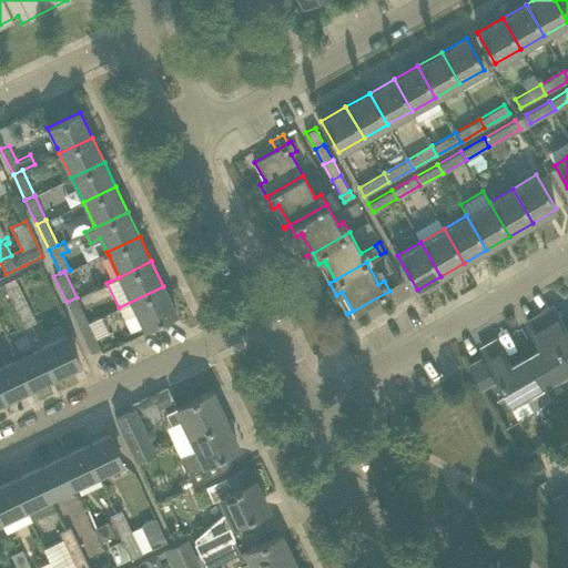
[(3,283),(13,305),(24,300),(14,277),(3,283)]
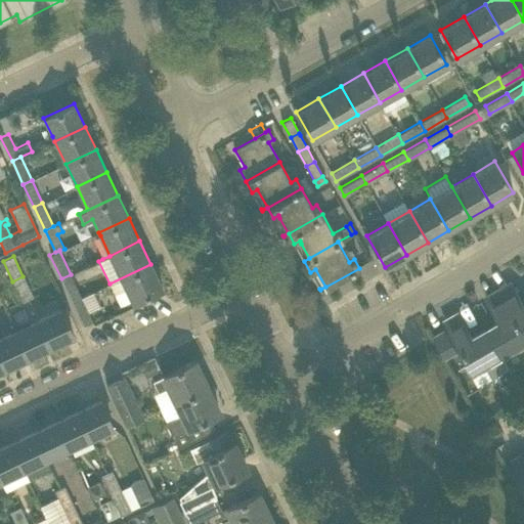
[(162,288),(150,264),(110,284),(115,294),(125,288),(132,302),(162,288)]
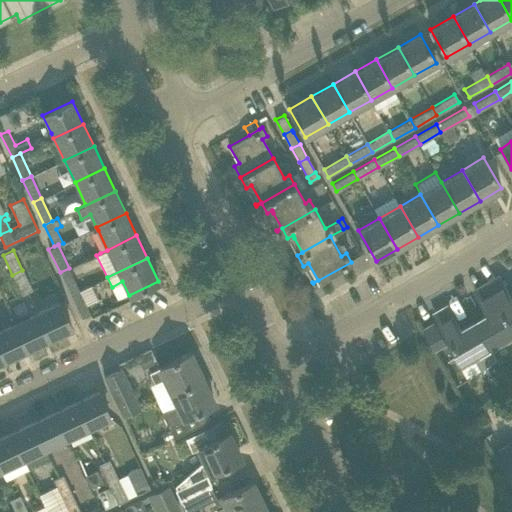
[(71,294),(79,290),(69,268),(60,272),(71,294)]
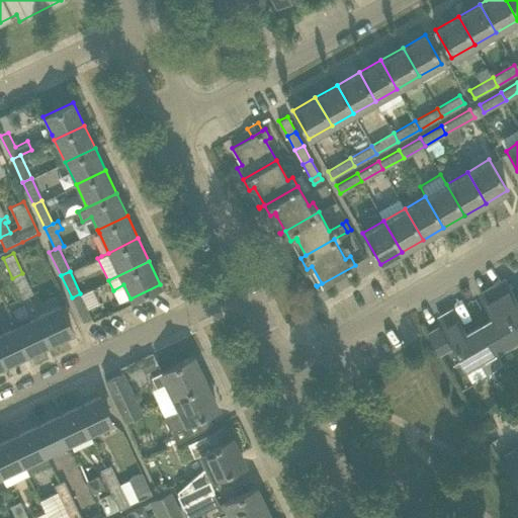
[(22,273),(12,278),(22,298),(32,293),(22,273)]
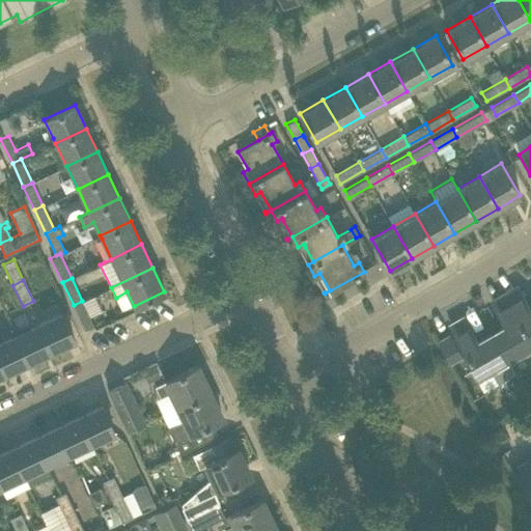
[(530,308),(518,285),(505,292),(530,336),(530,308)]
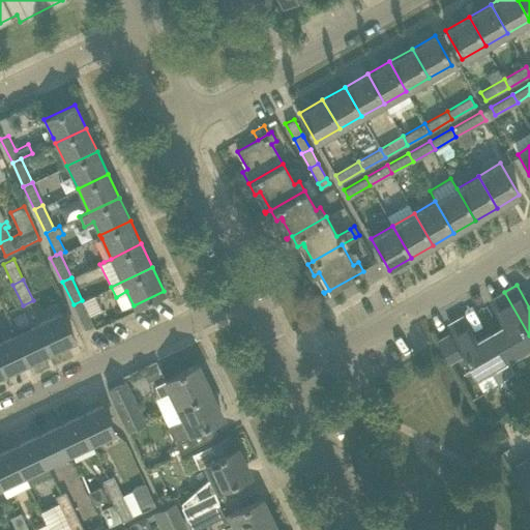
[(492,332),(508,359),(529,346),(529,335),(504,292),(492,299),(506,324),(492,332)]
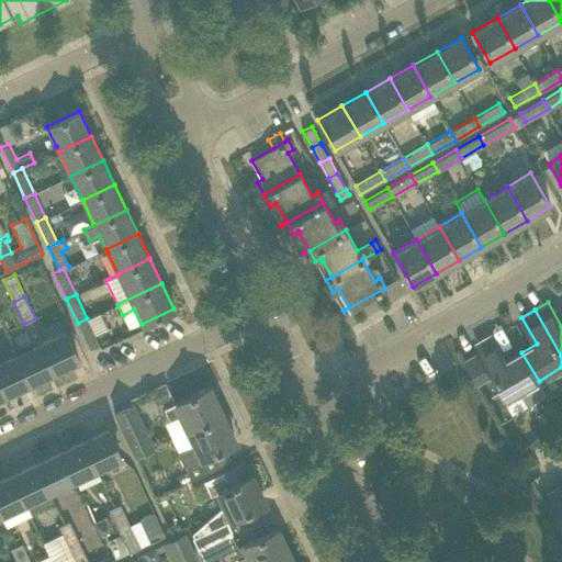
[(78,323),(80,328),(90,348),(99,344),(94,335),(107,328),(100,313),(87,318),(78,323)]
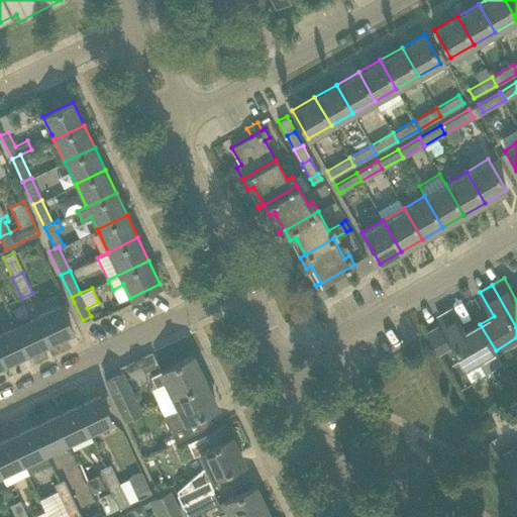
[(60,305),(37,315),(49,340),(72,329),(60,305)]
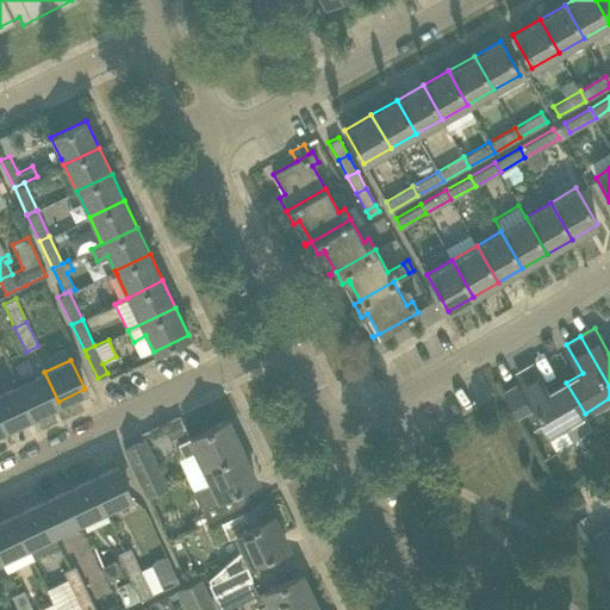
[(566,383),(549,392),(533,363),(518,372),(553,431),(566,424),(574,439),(592,428),(585,414),(566,383)]
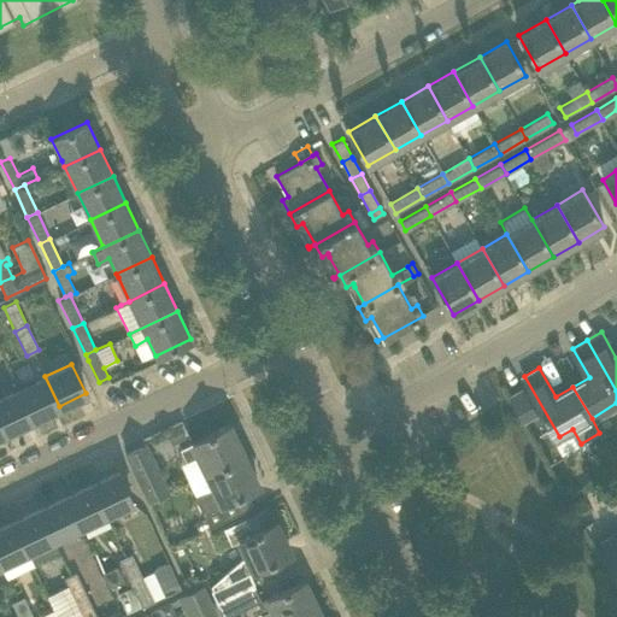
[(18,389),(33,418),(59,406),(45,376),(18,389)]
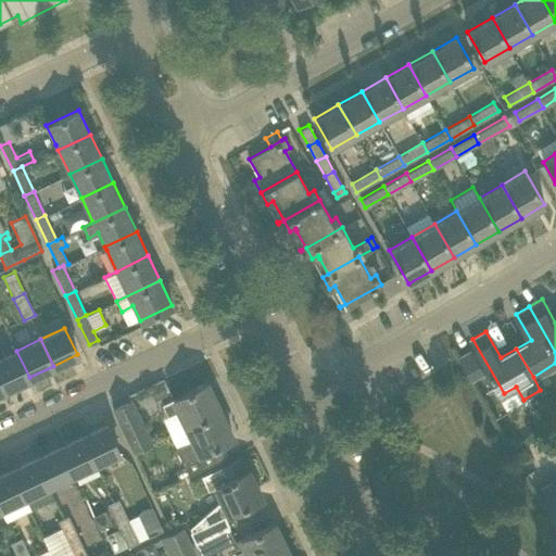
[(472,349),(462,354),(475,378),(485,371),(472,349)]
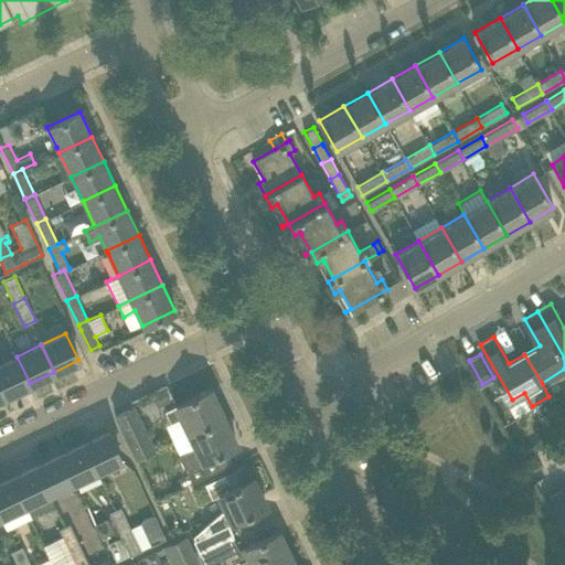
[(0,382),(6,395),(30,383),(17,356),(0,364),(0,382)]
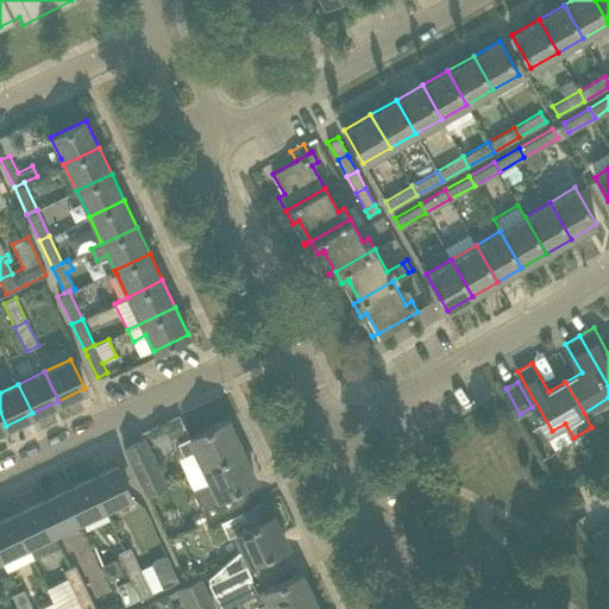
[(203,466),(240,449),(226,419),(188,437),(189,437),(177,443),(183,454),(186,453),(194,470),(202,465),(203,466)]
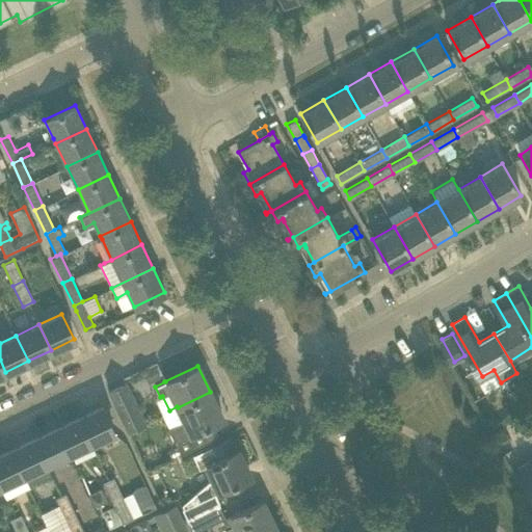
[(144,424),(125,382),(108,391),(128,432),(144,424)]
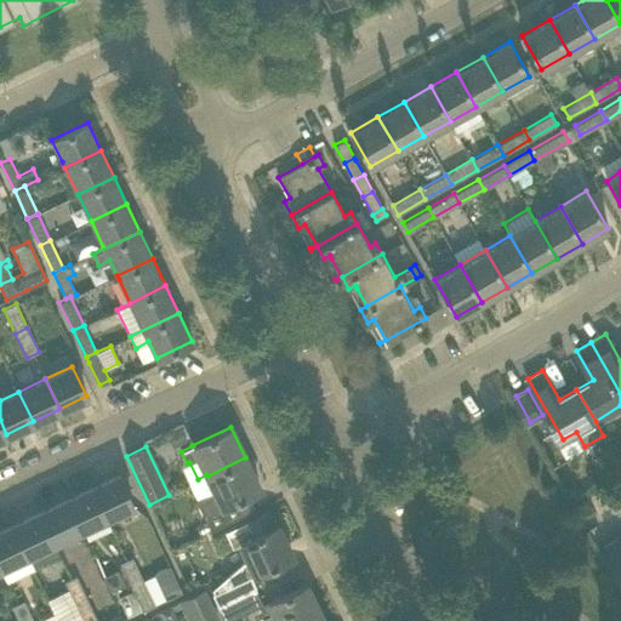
[(260,489),(245,457),(208,476),(215,491),(197,500),(210,529),(233,519),(255,508),(248,495),(260,489)]
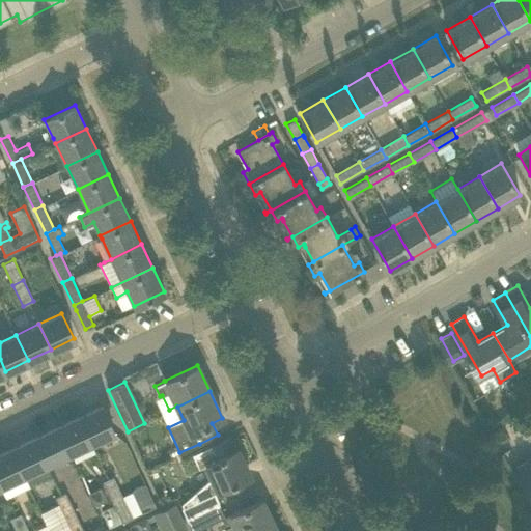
[(78,417),(90,442),(113,431),(102,406),(78,417)]
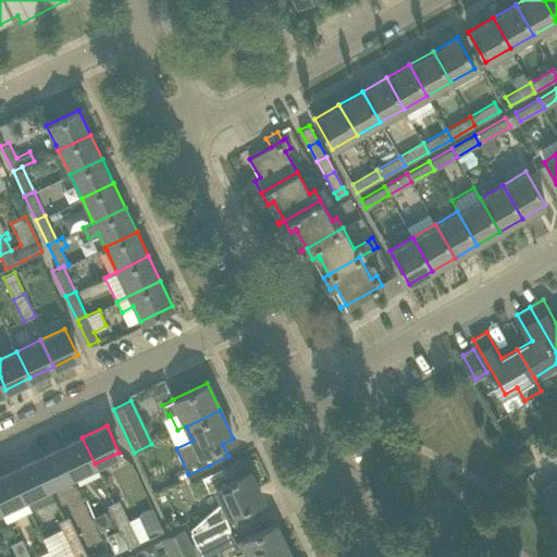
[(71,475),(95,463),(82,437),(59,448),(71,475)]
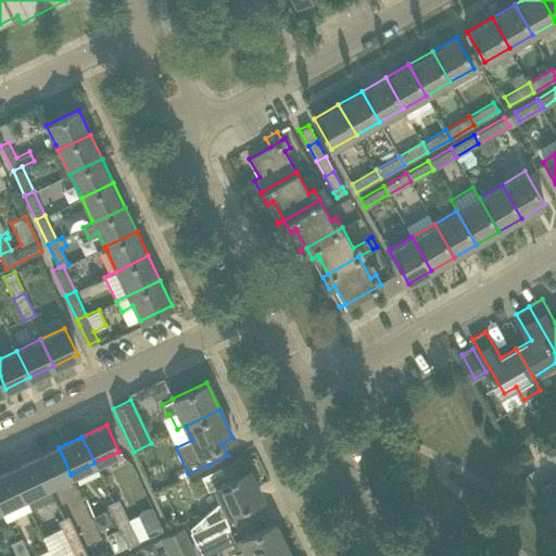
[(71,475),(59,447),(35,458),(48,485),(71,475)]
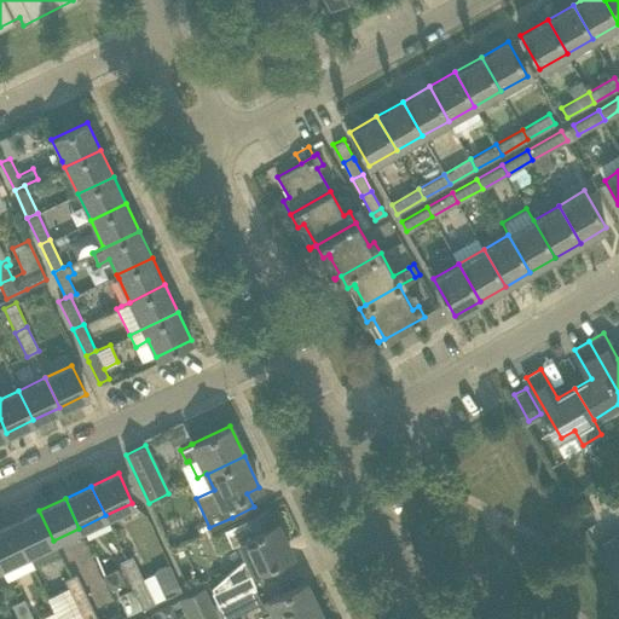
[(212,591),(219,606),(246,593),(239,578),(254,572),(291,554),(276,522),(273,524),(267,509),(246,520),(224,530),(231,544),(238,541),(246,555),(212,586),(213,590),(212,591)]
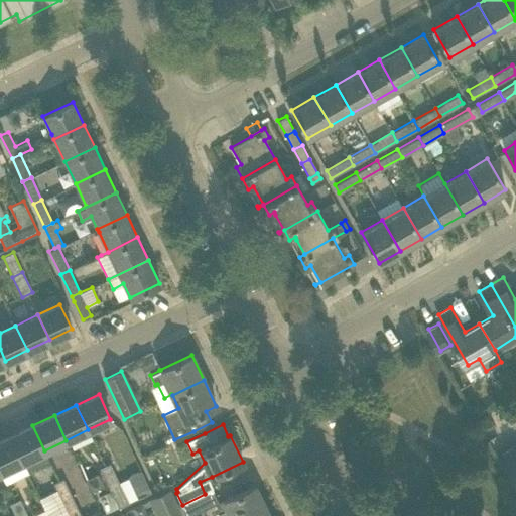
[(44,450),(32,425),(11,436),(22,461),(44,450)]
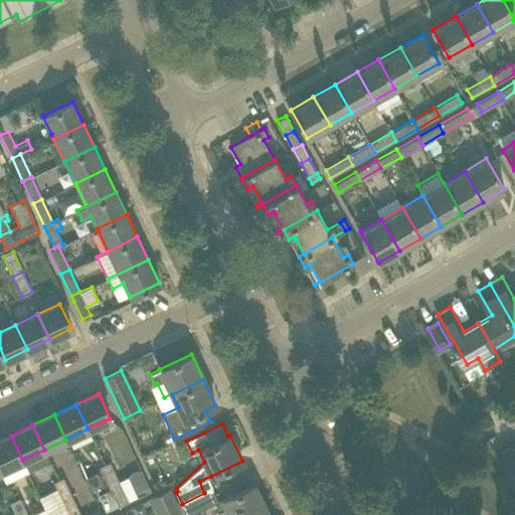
[(22,460),(11,436),(0,440),(0,469),(1,470),(22,460)]
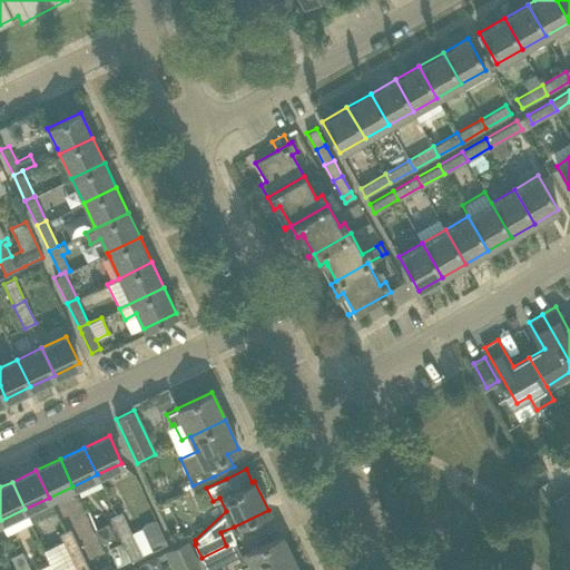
[(110,516),(120,539),(131,533),(121,511),(110,516)]
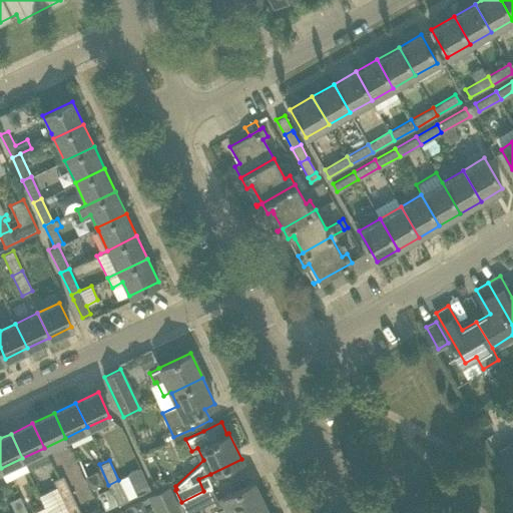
[(140,467),(127,473),(137,495),(150,488),(140,467)]
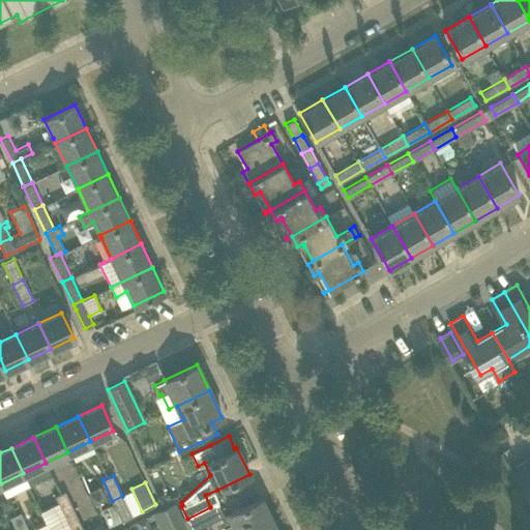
[(55,496),(64,517),(75,511),(65,491),(55,496)]
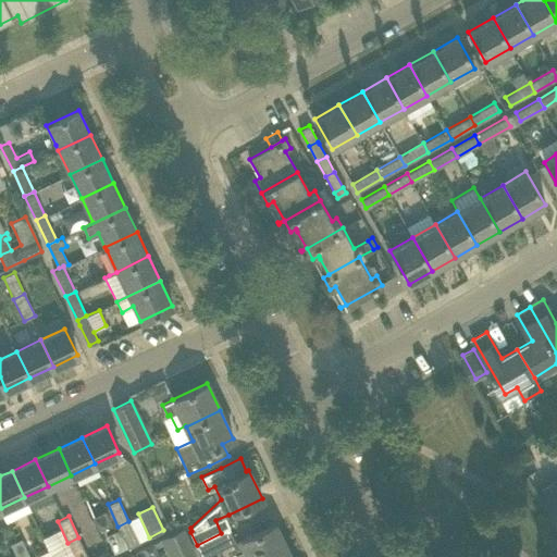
[(128,521),(118,527),(127,548),(139,543),(128,521)]
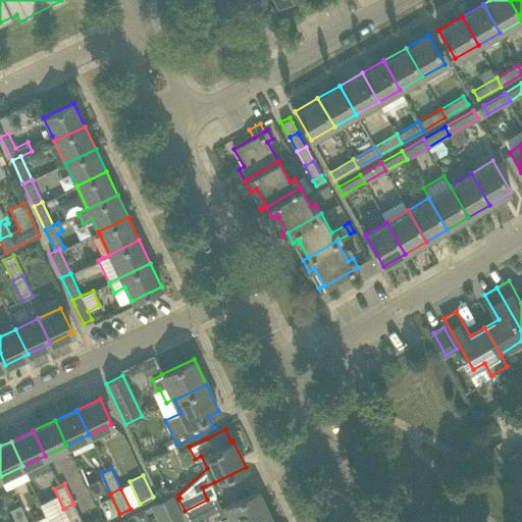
[(222,521),(258,521),(269,517),(257,490),(217,510),(222,520),(221,521),(222,521)]
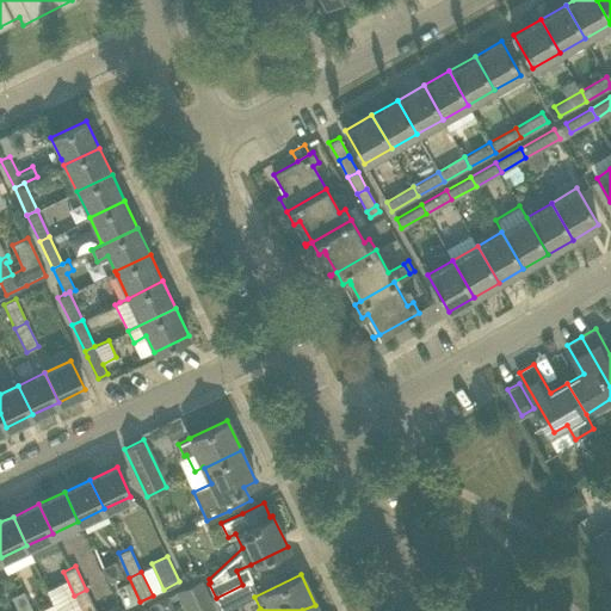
[(214,610),(213,608),(199,580),(186,587),(197,610),(214,610)]
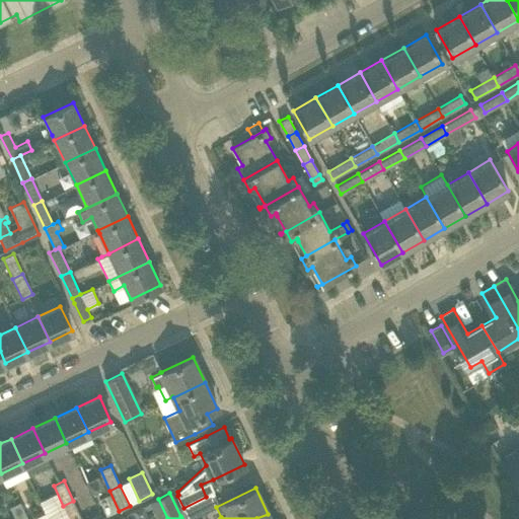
[(189,518),(212,508),(206,497),(183,508),(189,518)]
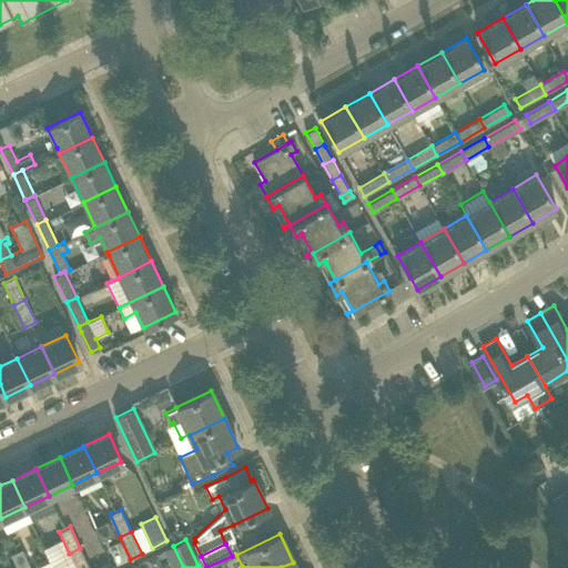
[(89,567),(80,548),(69,554),(75,567),(89,567)]
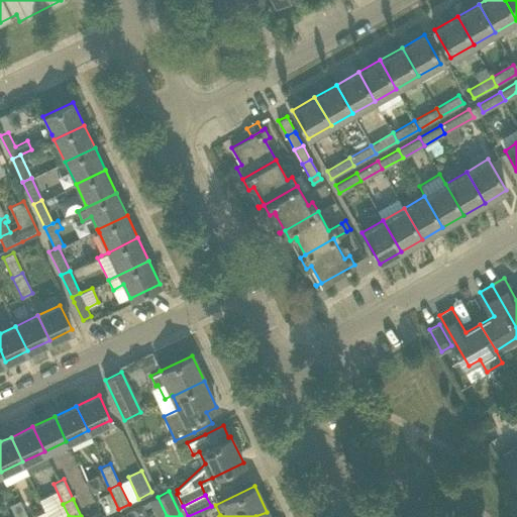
[(15,516),(27,516),(20,500),(9,505),(15,516)]
